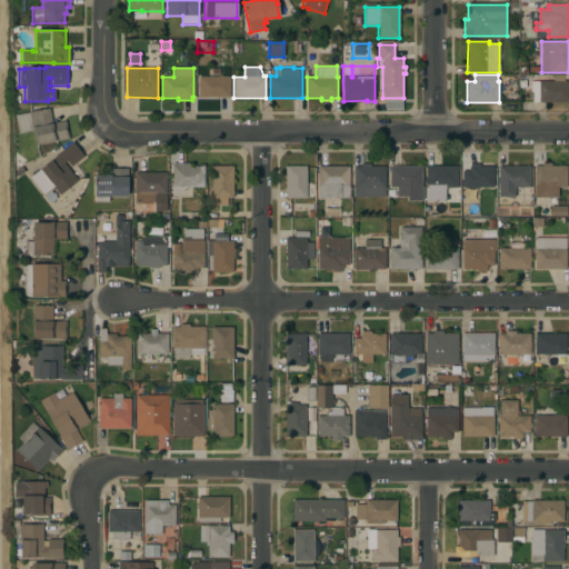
[(568,102),(532,102),(532,91),(530,91),(530,81),(553,81),(553,75),(568,75),(568,78),(565,78),(565,81),(568,81),(568,102)]
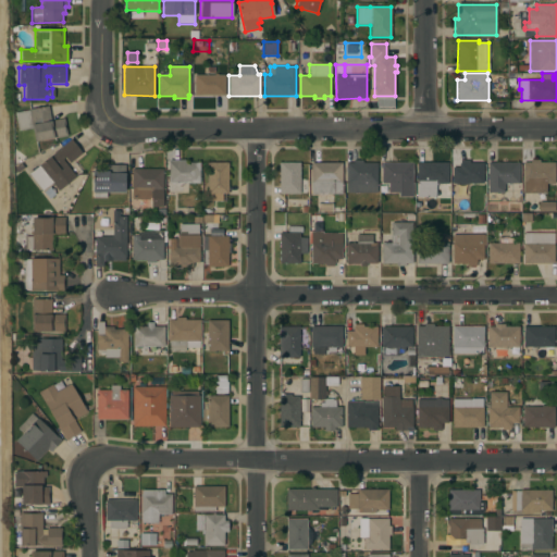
[(225,91),(221,91),(221,95),(194,95),(194,75),(214,75),(214,74),(218,74),(218,75),(225,75),(225,91)]
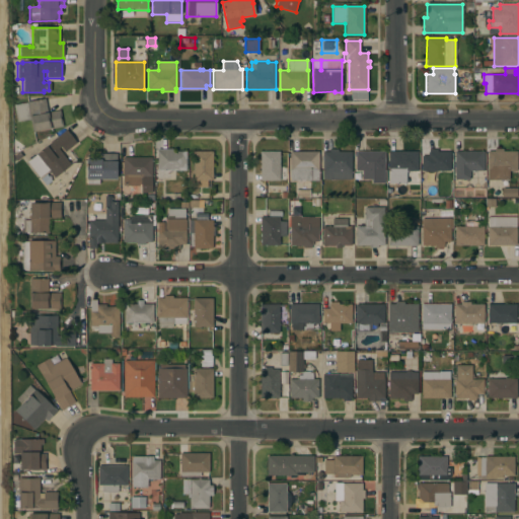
[(48,113),(60,110),(63,127),(32,132),(29,120),(16,122),(13,104),(45,98),(48,113)]
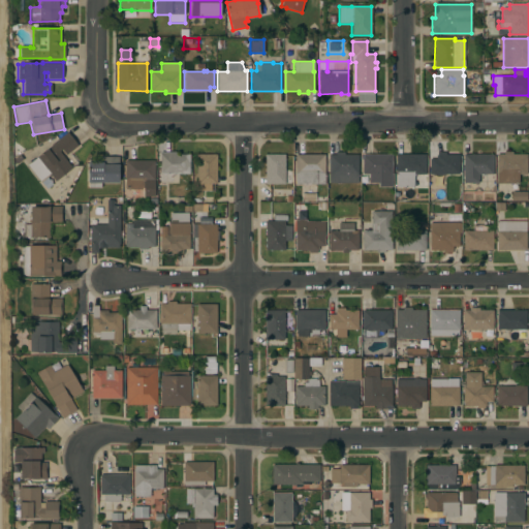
[(66,155),(62,150),(59,152),(72,167),(56,181),(50,174),(40,181),(28,165),(37,157),(36,157),(47,149),(48,149),(52,146),(52,145),(67,132),(78,146),(66,155)]
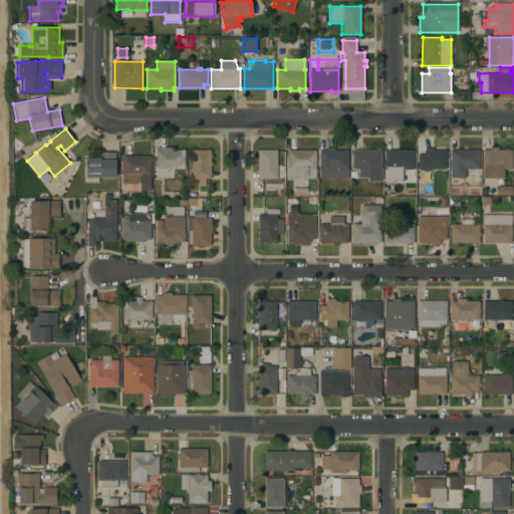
[(171,148),(171,150),(185,150),(184,169),(156,169),(156,148),(171,148)]
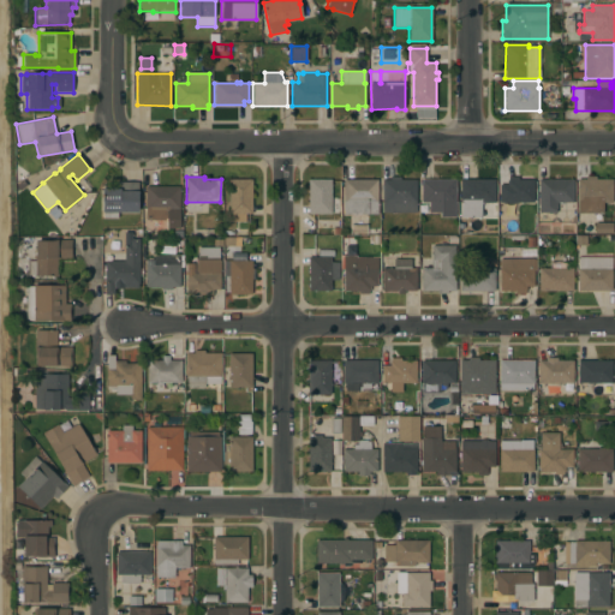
[(390,179),(390,177),(400,177),(400,179),(416,179),(416,213),(382,213),(382,179),(390,179)]
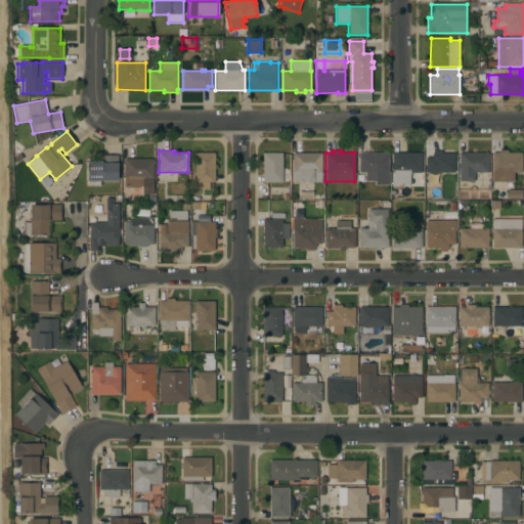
[(454,172),(436,172),(436,173),(433,173),(433,172),(426,172),(426,158),(432,158),(432,153),(433,153),(433,150),(441,150),(441,153),(454,153),(454,172)]
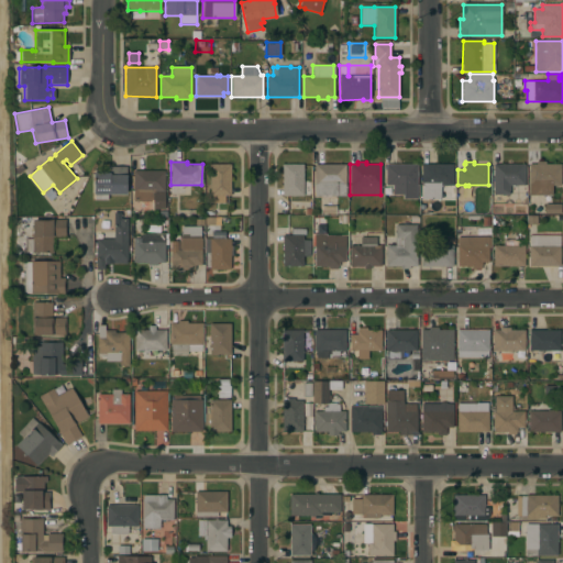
[(529,195),(528,164),(536,164),(536,162),(545,162),(545,164),(561,164),(561,185),(552,185),(552,195),(529,195)]
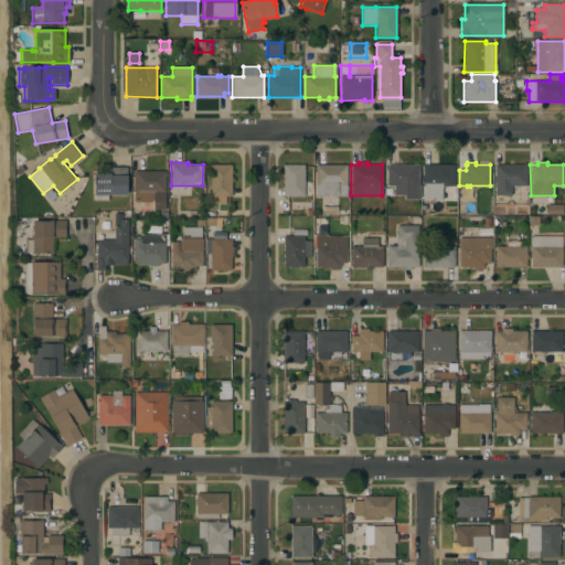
[(232,164),(232,196),(225,196),(225,204),(210,204),(210,189),(210,184),(210,164),(232,164)]
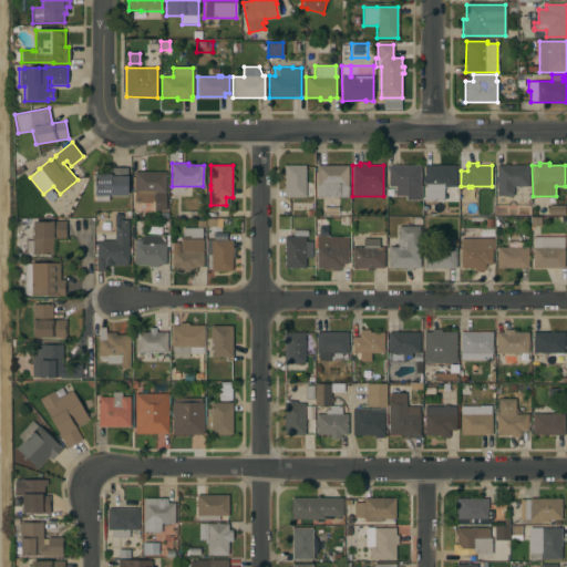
[(305,165),(305,182),(311,182),(311,197),(285,197),(284,165),(305,165)]
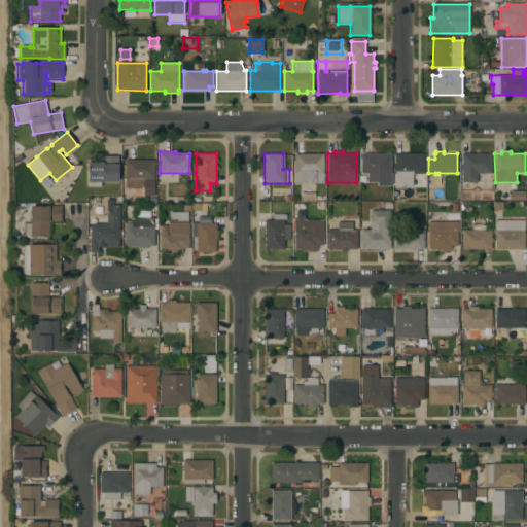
[(323,153),(323,183),(294,183),(294,153),(323,153)]
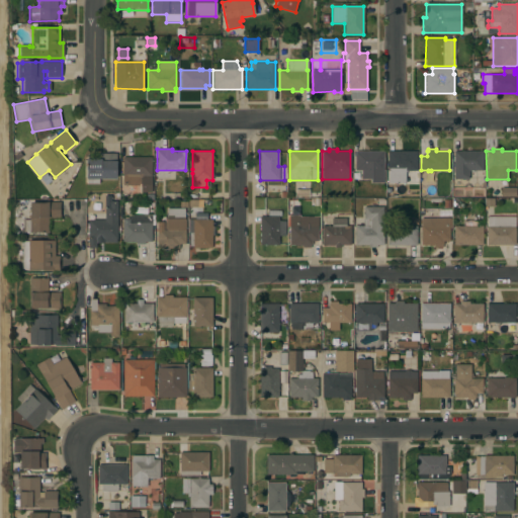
[(383,151),(383,183),(370,183),(370,179),(361,179),(361,171),(354,171),(354,151),(383,151)]
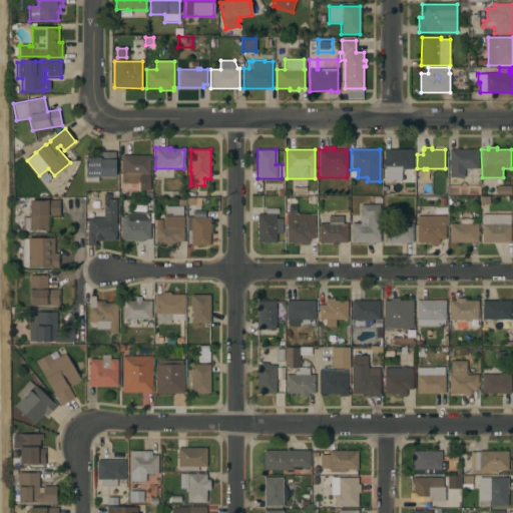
[(413,149),(413,168),(401,168),(401,180),(395,180),(395,181),(392,181),(385,181),(385,169),(384,169),(384,149),(413,149)]
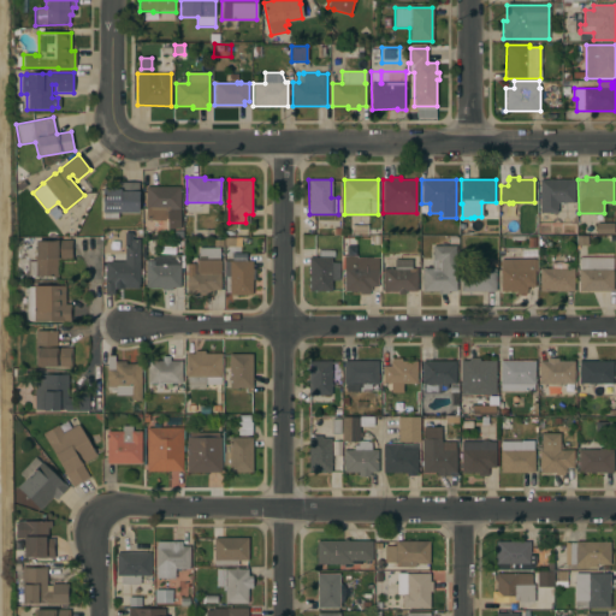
[(574,179),(574,202),(557,202),(557,213),(552,213),(552,214),(549,214),(549,213),(539,213),(539,179),(574,179)]
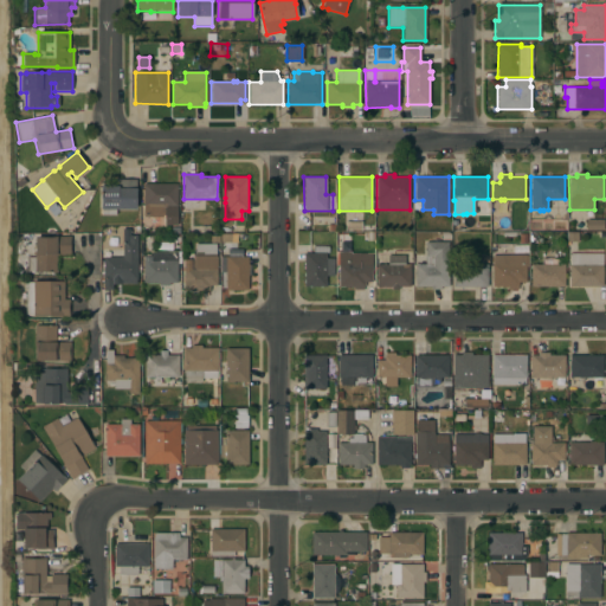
[(117,184),(117,180),(136,180),(136,194),(135,194),(135,210),(110,210),(110,211),(104,211),(104,210),(101,210),(101,186),(102,186),(102,184),(117,184)]
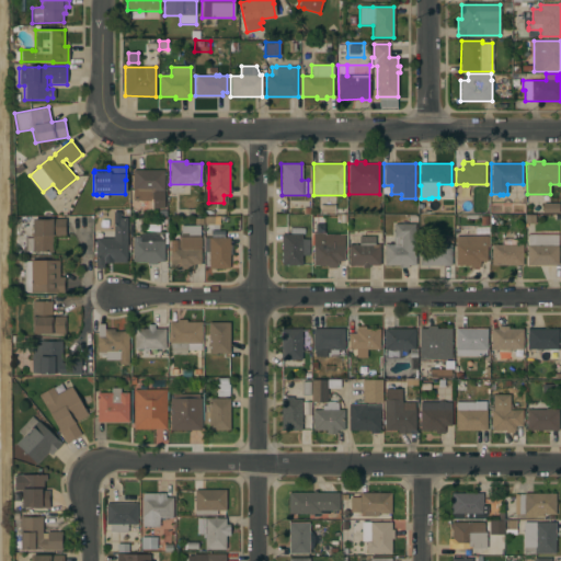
[(164,170),(164,209),(151,208),(151,201),(133,201),(133,170),(164,170)]
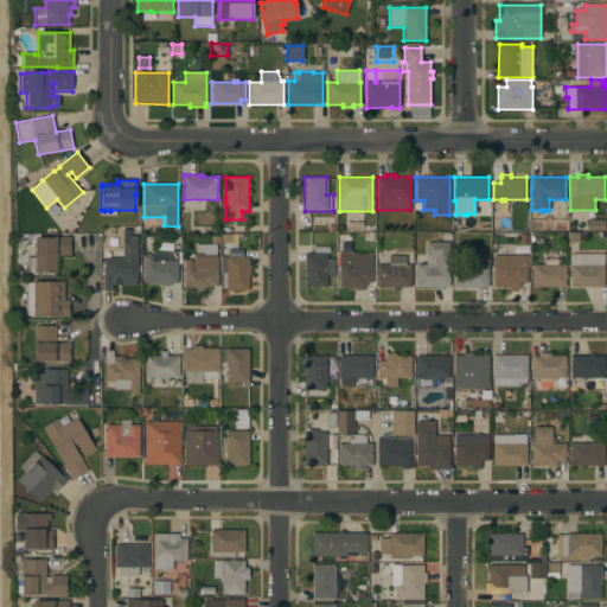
[(345,215),(362,215),(362,230),(345,230),(345,215)]
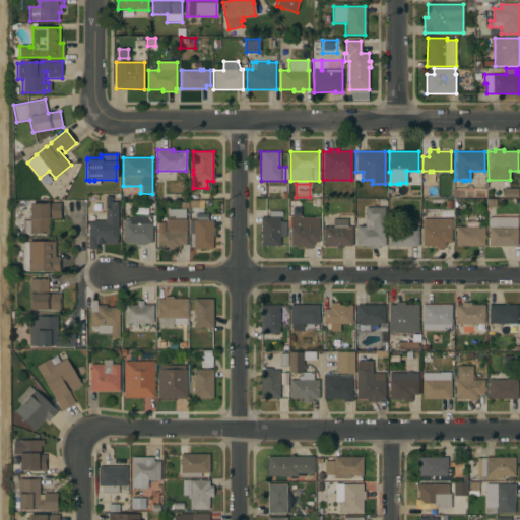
[(373,188),(373,198),(354,199),(354,188),(373,188)]
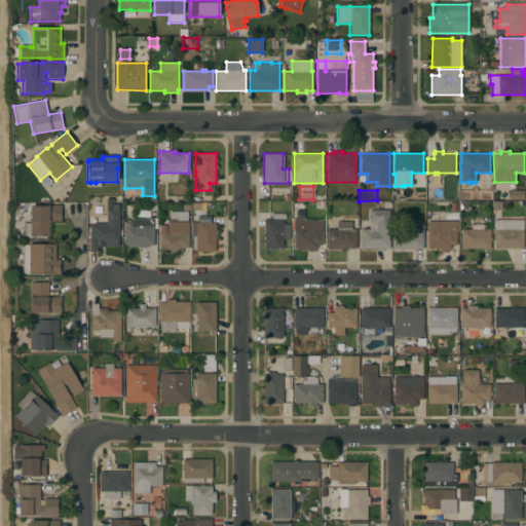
[(524,190),(524,199),(509,200),(509,190),(524,190)]
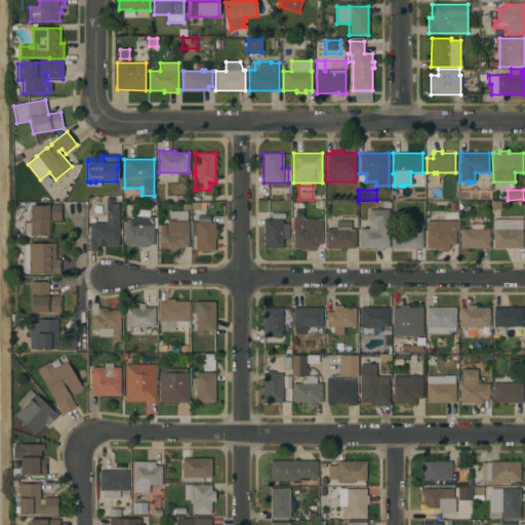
[(470,199),(458,199),(458,192),(470,191),(470,199)]
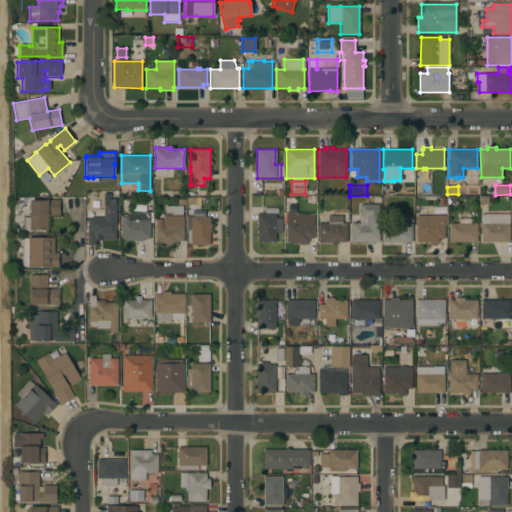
[(479,204),(479,196),(488,196),(488,204),(479,204)]
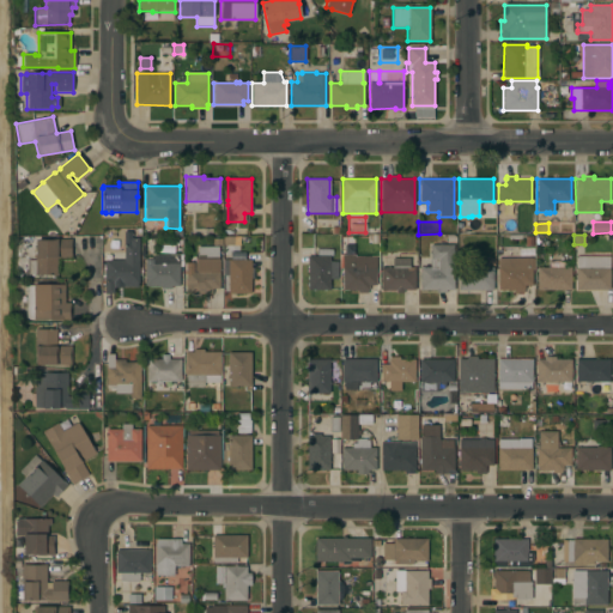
[(139,283),(122,283),(122,285),(114,285),(114,293),(105,293),(104,260),(123,260),(123,243),(129,243),(129,238),(138,238),(139,283)]
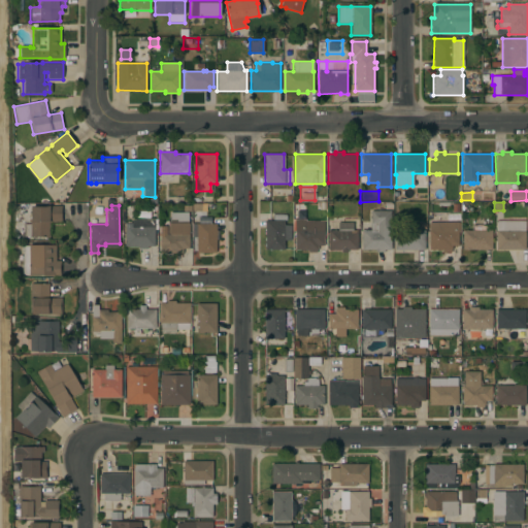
[(62,223),(50,223),(50,237),(30,237),(30,236),(24,236),(24,224),(31,224),(31,223),(30,223),(30,206),(61,206),(62,223)]
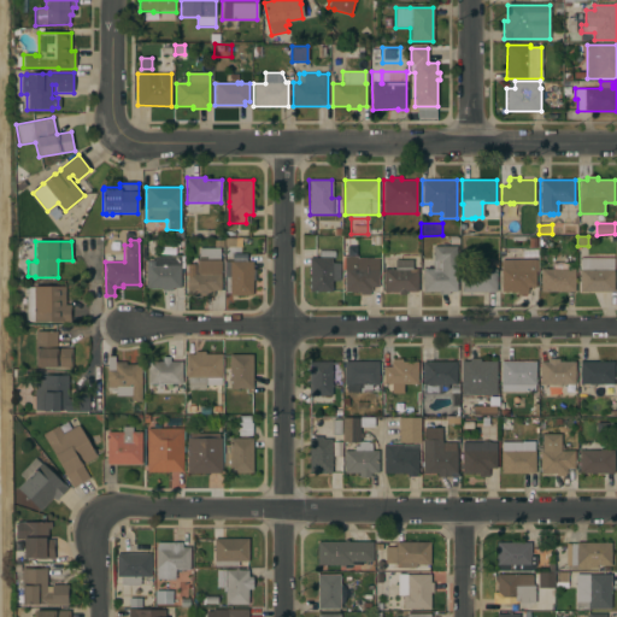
[(423,269),(434,269),(434,262),(433,262),(433,246),(457,246),(456,269),(457,269),(457,292),(450,292),(450,295),(439,295),(439,292),(423,292),(423,269)]
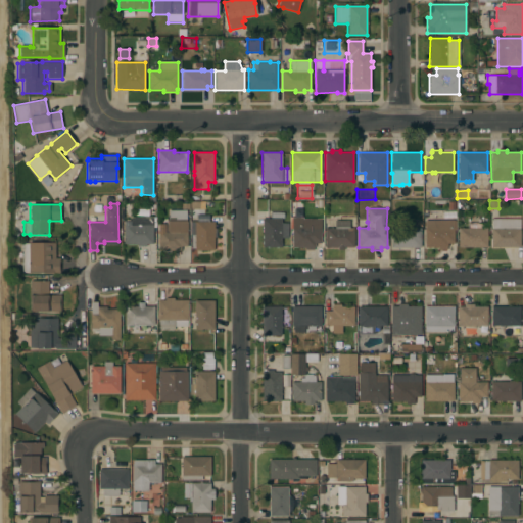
[(186,210),(186,222),(187,222),(187,246),(181,246),(181,250),(180,250),(180,252),(172,252),(172,250),(158,250),(158,231),(167,231),(167,221),(169,221),(169,210),(186,210)]
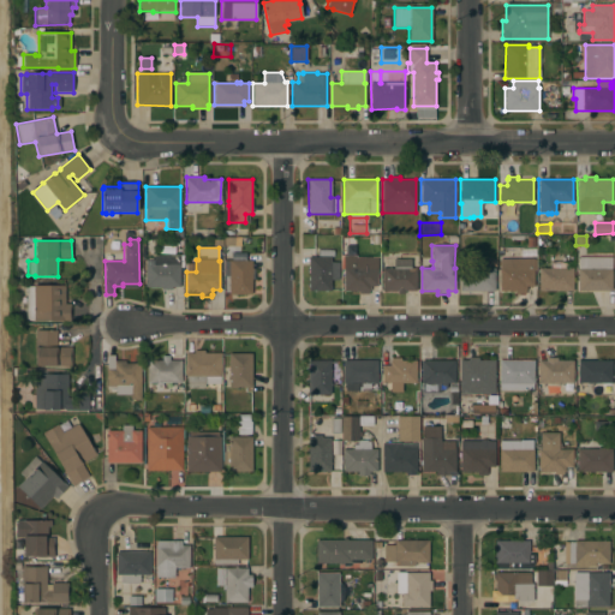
[(357,255),(357,257),(377,257),(377,286),(370,286),(370,291),(369,291),(369,294),(359,294),(359,291),(344,291),(344,268),(341,268),(341,258),(344,258),(344,256),(357,255)]
